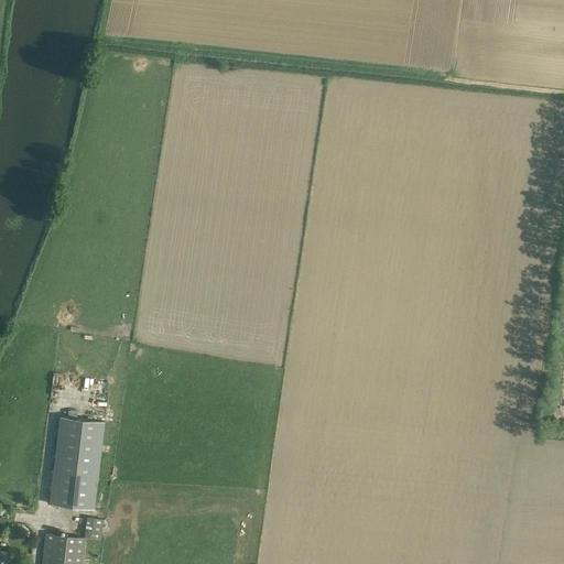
[(61,416),(50,503),(94,509),(105,421),(61,416)]
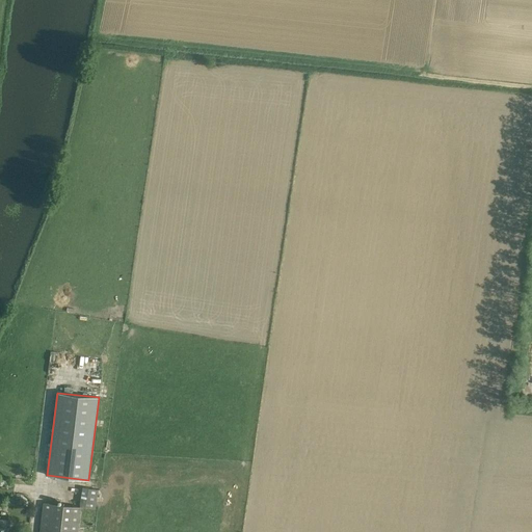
[(16,499),(15,504),(19,507),(23,505),(24,500),(20,497),(16,499)]
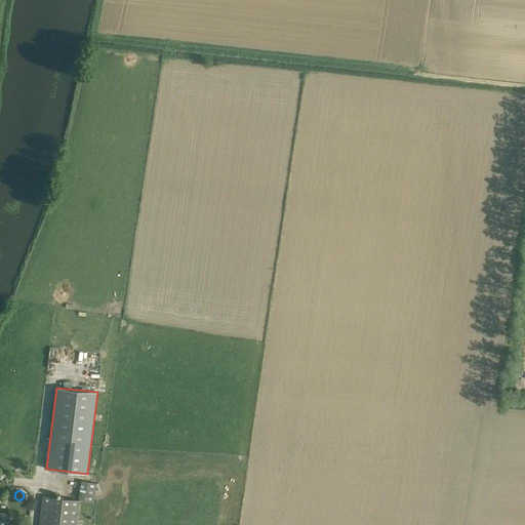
[(76,524),(79,500),(43,496),(39,524),(76,524)]
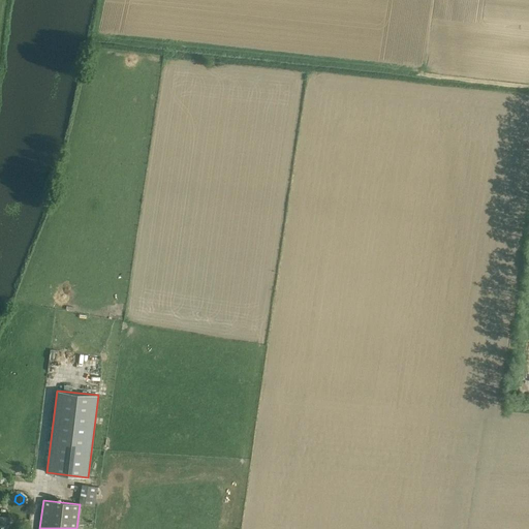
[(0,528),(8,528),(9,525),(9,517),(0,516),(0,528)]
